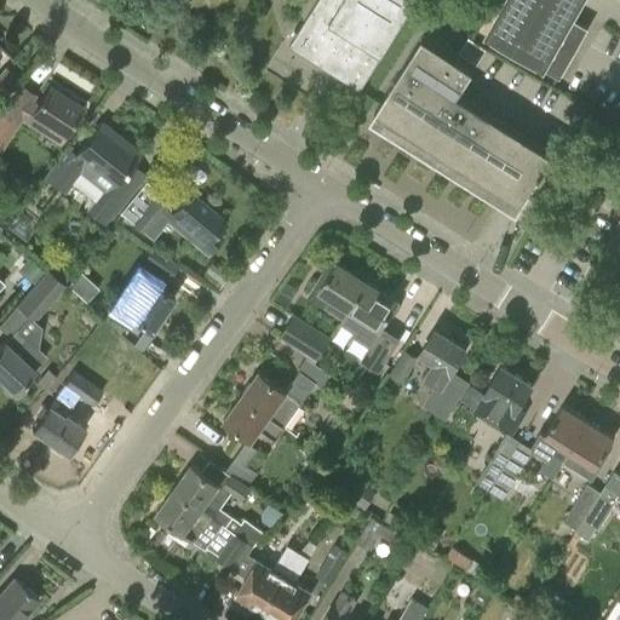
[(384,50),(414,0),(317,0),(288,46),(338,76),(360,91),(384,51),(384,50)]
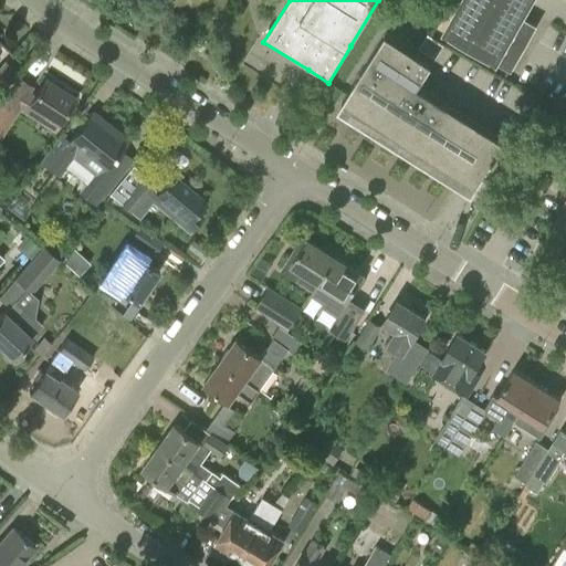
[(463,0),(458,11),(446,32),(495,60),(496,59),(511,67),(535,25),(520,17),(527,0),(463,0)]
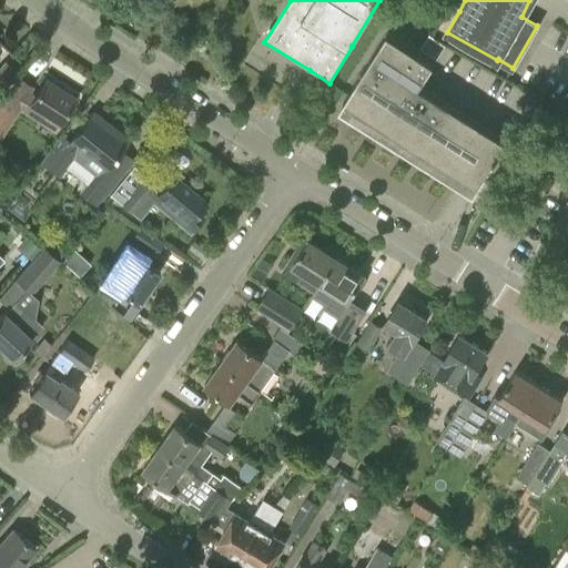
[(507,141),(419,85),(434,62),(387,33),(343,103),(344,104),(344,103),(462,178),(463,178),(469,182),(477,186),(482,180),(483,180),(507,141)]
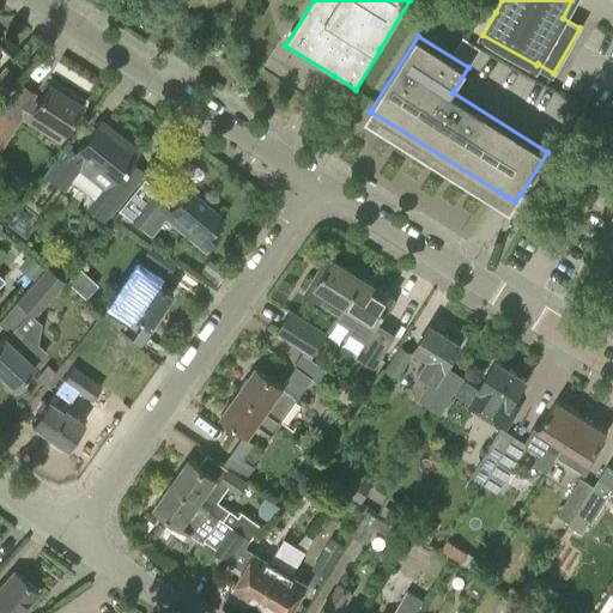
[(480,48),(463,37),(453,53),(471,64),(480,48)]
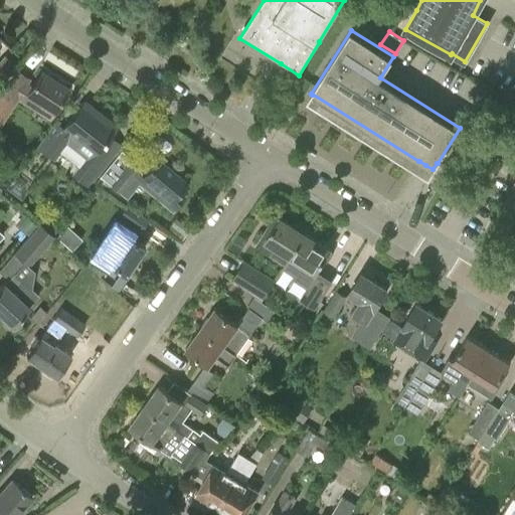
[(14,66),(5,57),(0,62),(0,77),(1,79),(14,66)]
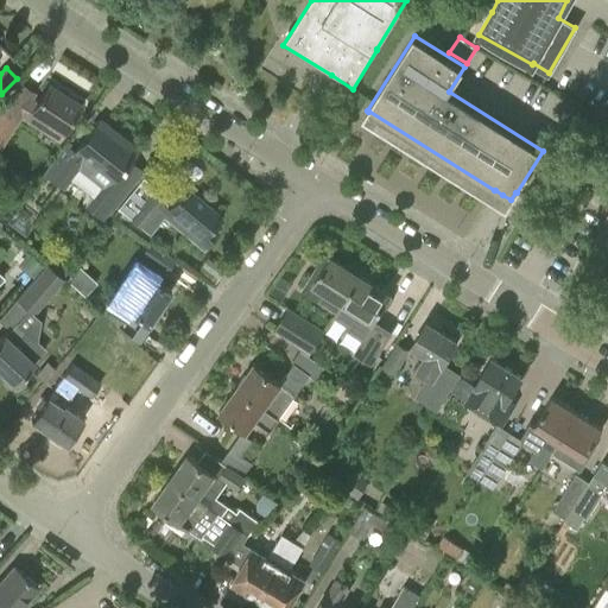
[(81,105),(48,84),(37,101),(31,97),(33,93),(21,84),(4,112),(18,120),(20,116),(43,131),(46,124),(62,134),(81,105)]
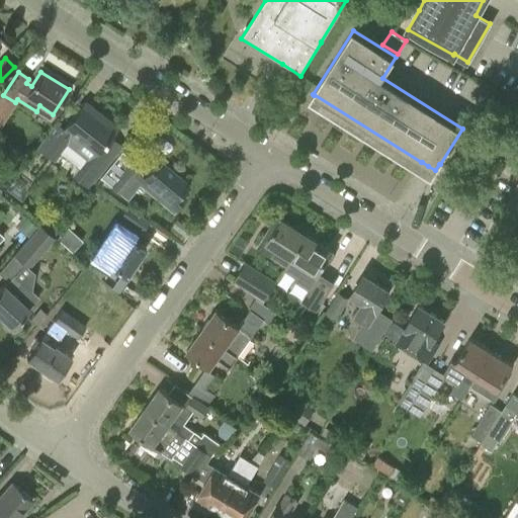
[(120,146),(109,138),(117,127),(99,113),(84,102),(63,130),(56,123),(38,145),(54,157),(61,148),(81,164),(74,173),(89,185),(120,146)]
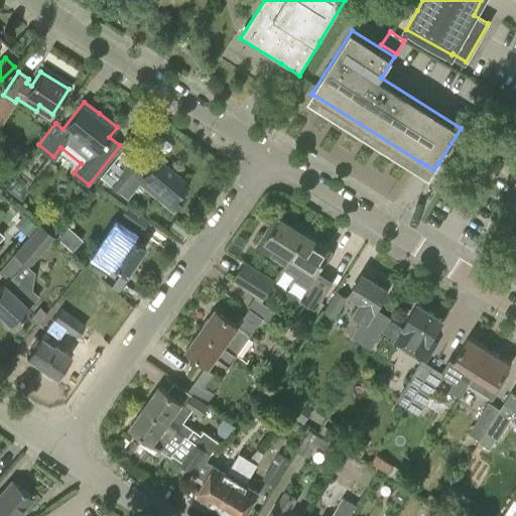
[(187,183),(157,159),(149,168),(143,163),(140,167),(121,150),(100,177),(121,194),(134,177),(139,181),(174,210),(184,198),(179,194),(187,183)]
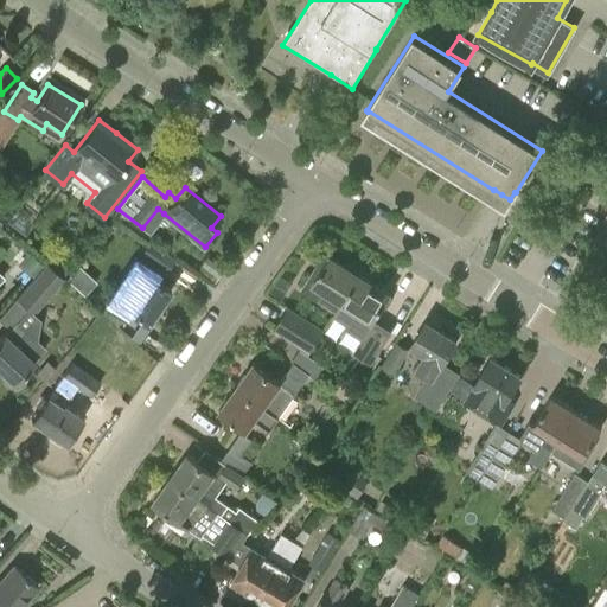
[(174,260),(149,241),(139,255),(165,274),(174,260)]
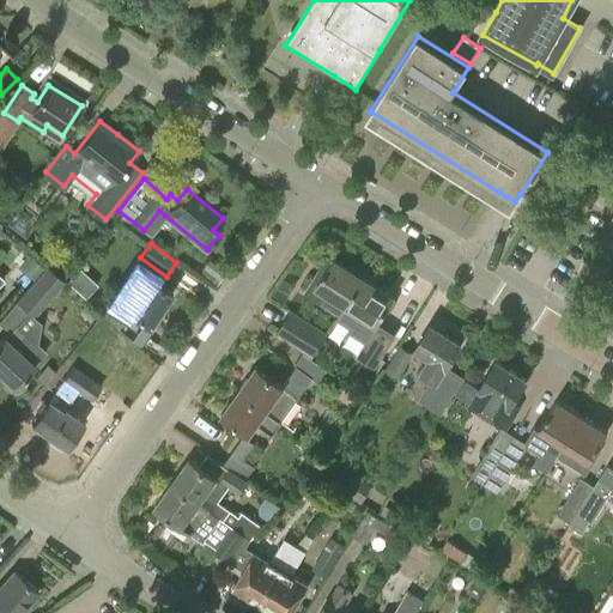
[(35,280),(46,267),(29,254),(18,266),(35,280)]
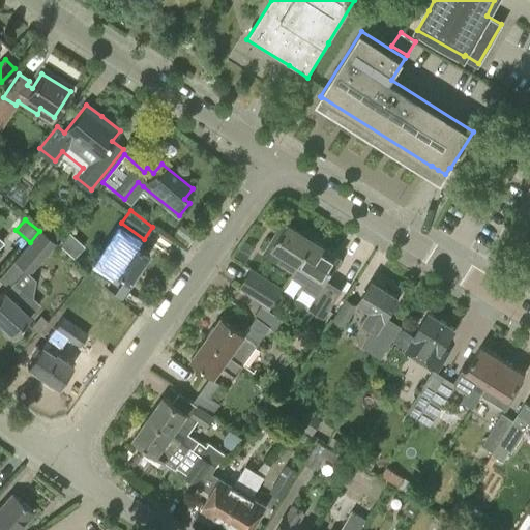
[(297,262),(290,272),(292,274),(314,240),(313,239),(317,234),(304,226),(300,232),(282,221),(276,230),(281,233),(273,244),(270,242),(264,253),(274,259),(281,258),(283,254),(297,262)]
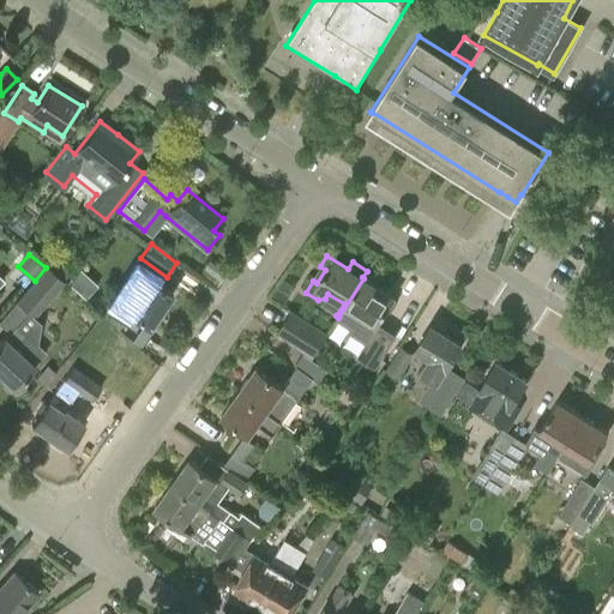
[(47,354),(18,327),(30,314),(35,318),(65,282),(47,266),(17,302),(0,321),(0,324),(11,335),(6,339),(4,338),(0,342),(0,373),(14,387),(35,367),(47,354)]
